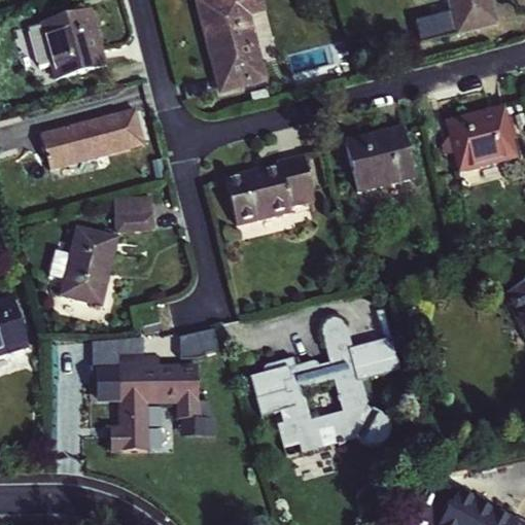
[(200,0),(222,90),(265,79),(247,11),(264,7),(261,0),(200,0)]
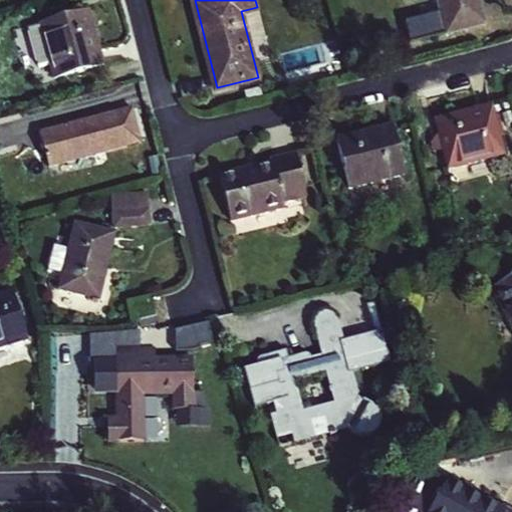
[(440,0),(448,32),(485,23),(479,0),(440,0)]
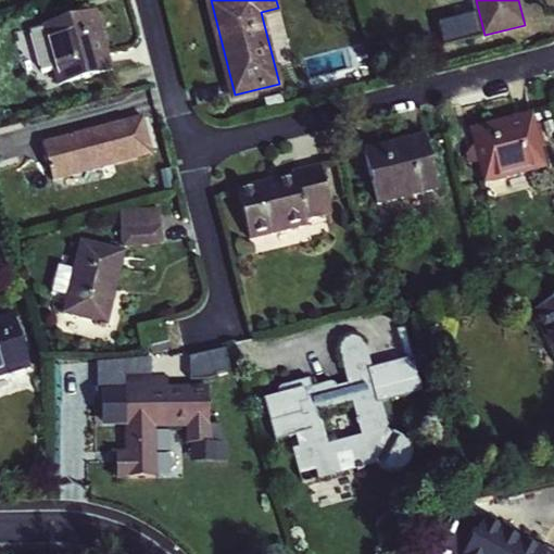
[(98,9),(43,22),(60,84),(113,71),(98,9)]
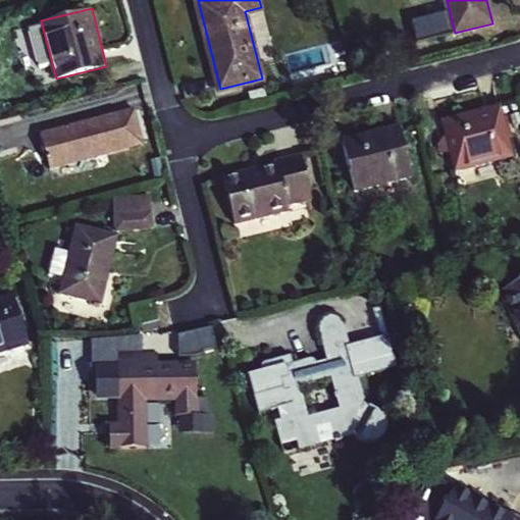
[(500,106),(471,113),(483,162),(512,155),(500,106)]
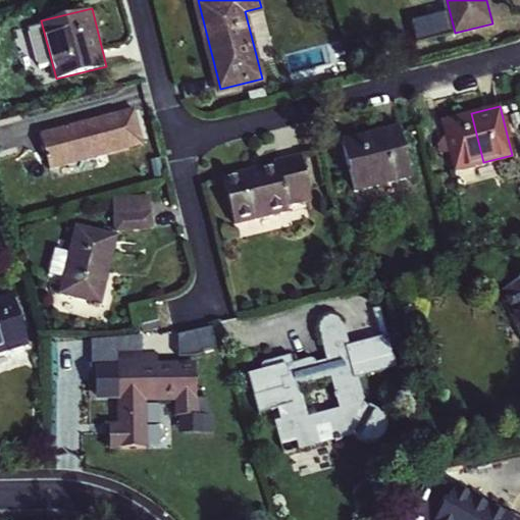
[(134,108),(41,133),(50,167),(143,143),(134,108)]
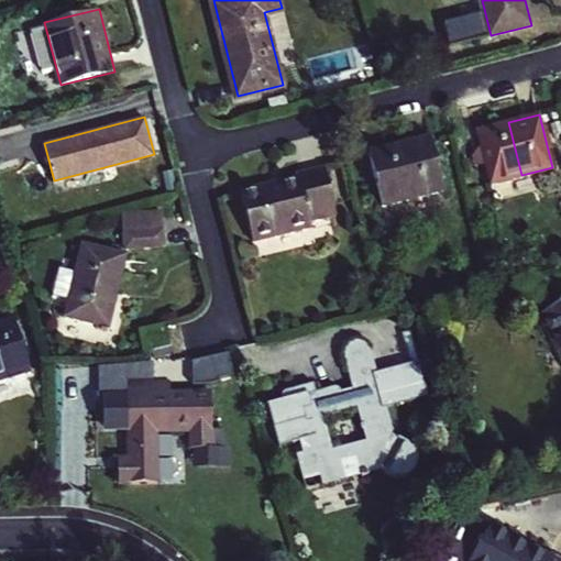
[(521,175),(508,122),(477,130),(492,183),(521,175)]
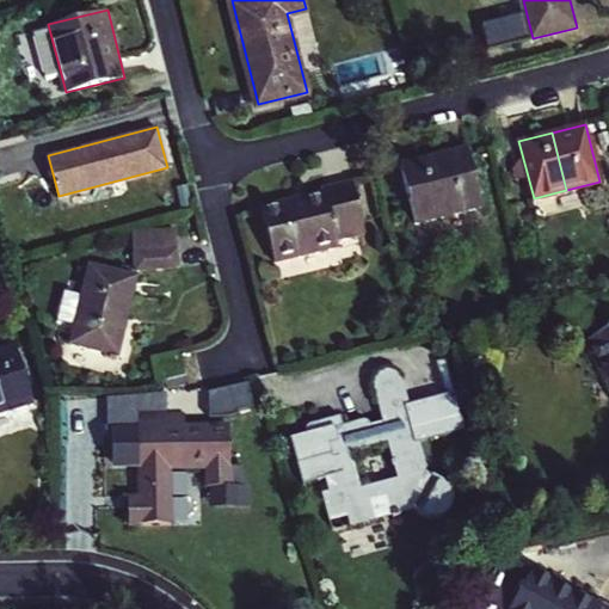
[(468,147),(401,165),(416,223),(483,205),(468,147)]
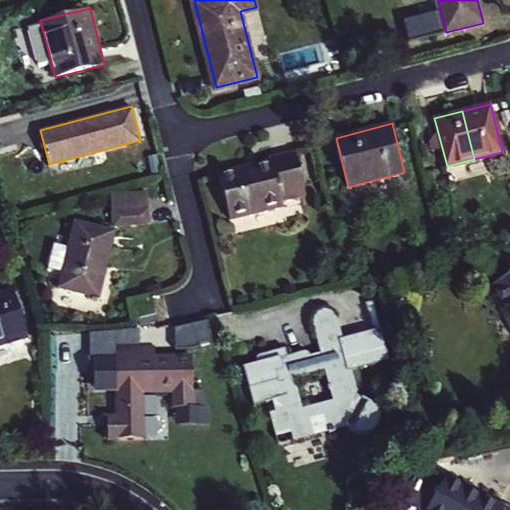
[(272,161),(220,174),(231,220),(285,206),(283,200),(307,194),(296,151),(271,157),(272,161)]
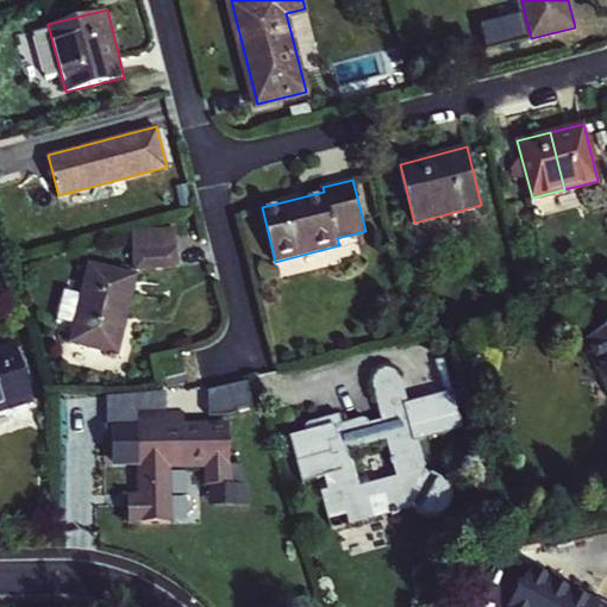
[(179,242),(141,248),(143,266),(181,260),(179,242)]
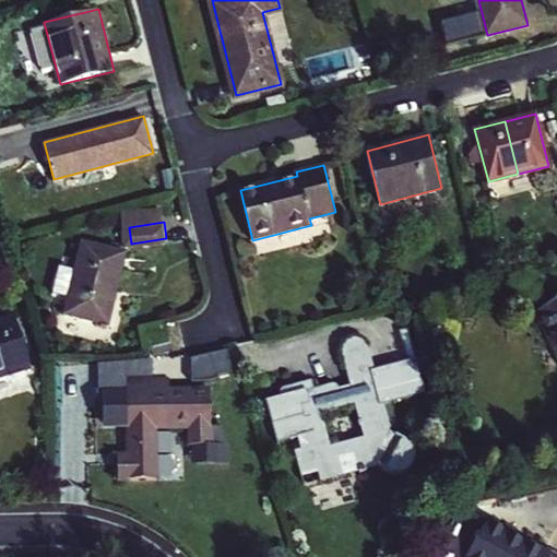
[(126,251),(84,241),(76,269),(61,265),(55,295),(70,298),(66,316),(108,326),(126,251)]
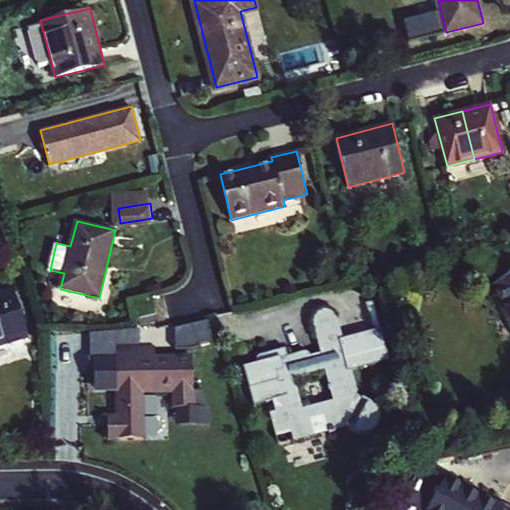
[(509,276),(493,287),(509,316),(509,276)]
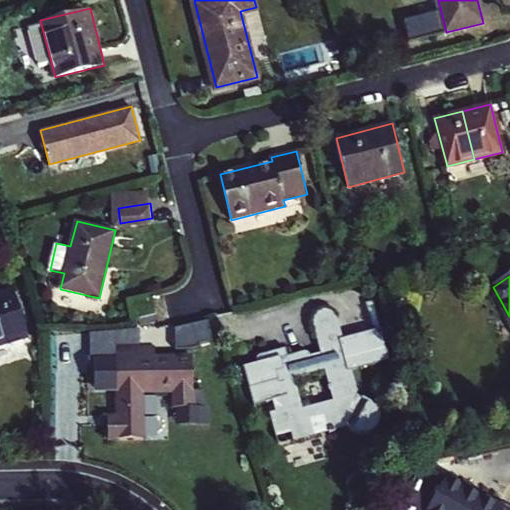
[(0,344),(29,335),(22,314),(15,289),(0,293),(0,344)]
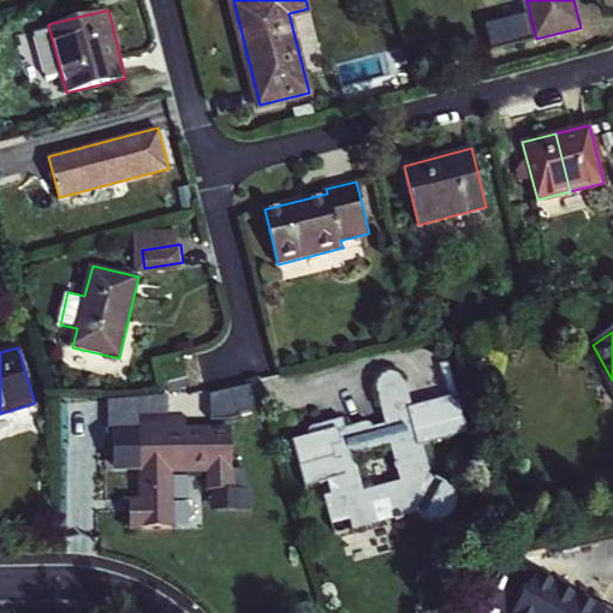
[(418,433),(421,433),(408,385),(408,381),(406,379),(404,376),(402,374),(399,372),(397,372),(393,370),(390,370),(386,372),(384,373),(381,375),(379,378),(378,380),(376,384),(376,387),(376,390),(386,421),(374,424),(372,422),(369,421),(367,421),(364,421),(333,429),(331,432),(328,434),(328,438),(327,440),(331,454),(334,457),(338,458),(341,458),(345,472),(327,476),(325,478),(322,481),(321,483),(321,487),(329,515),(331,517),(333,518),(337,519),(340,519),(350,517),(352,525),(412,510),(430,521),(435,521),(439,522),(442,521),(446,521),(450,518),(452,516),(456,513),(457,510),(458,506),(459,503),(459,499),(459,495),(458,492),(456,488),(453,486),(451,483),(429,471),(418,433)]
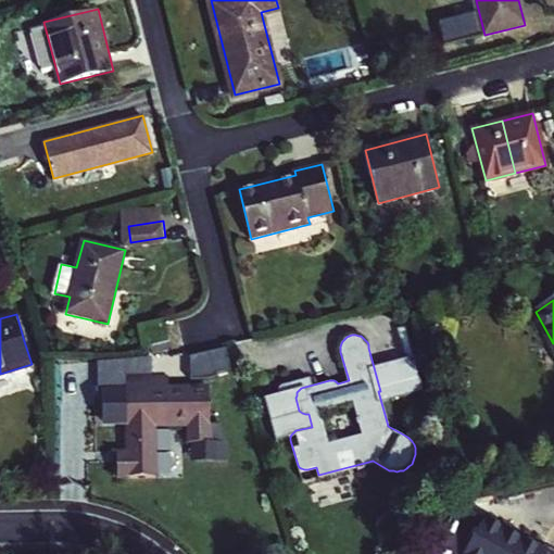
[(32,364),(36,363),(29,340),(24,341),(32,364)]
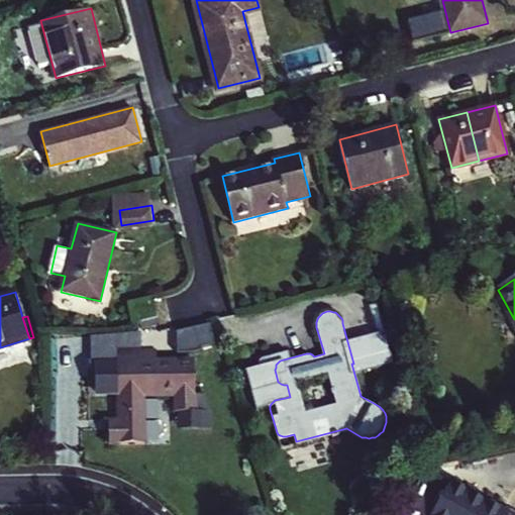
[(108,426),(108,442),(143,442),(143,391),(156,391),(156,394),(175,394),(175,409),(196,409),(196,359),(157,358),(157,349),(118,349),(118,427),(108,426)]
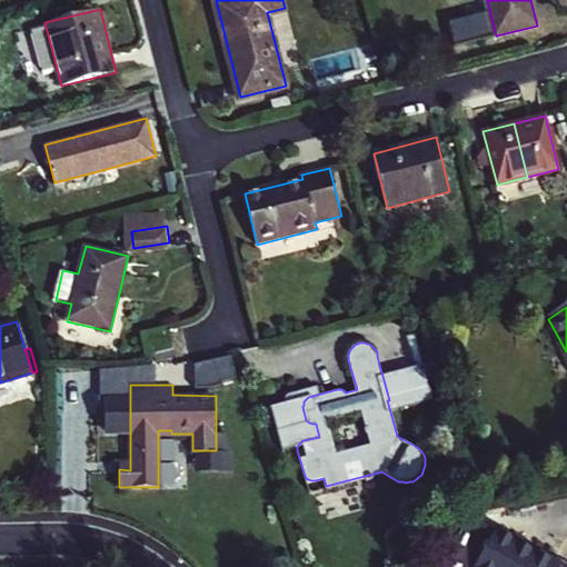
[(556,561),(473,515),(448,558),(464,566),(566,566),(566,565),(557,559),(556,561)]
